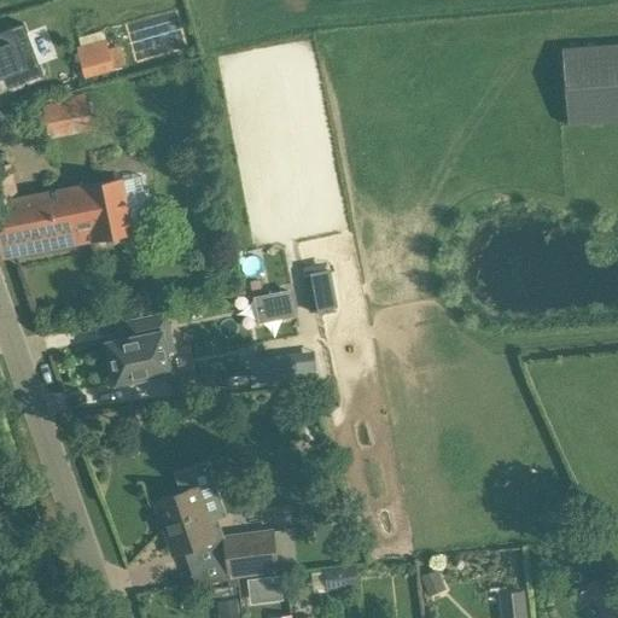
[(0,89),(13,85),(7,70),(1,73),(0,69),(0,62),(6,60),(45,51),(39,25),(0,35),(0,89)]
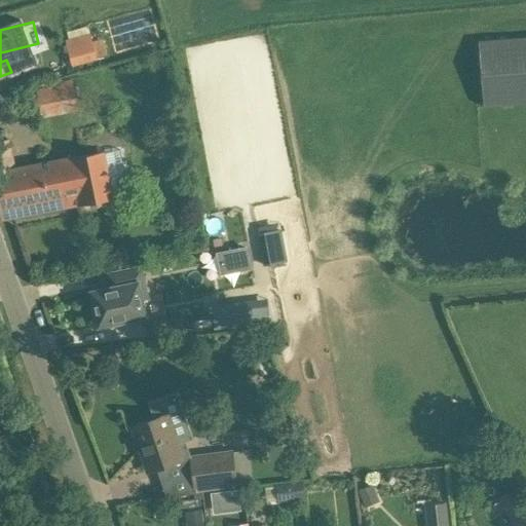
[(90,33),(66,39),(72,63),(97,55),(105,54),(102,45),(104,45),(101,36),(92,38),(90,33)]
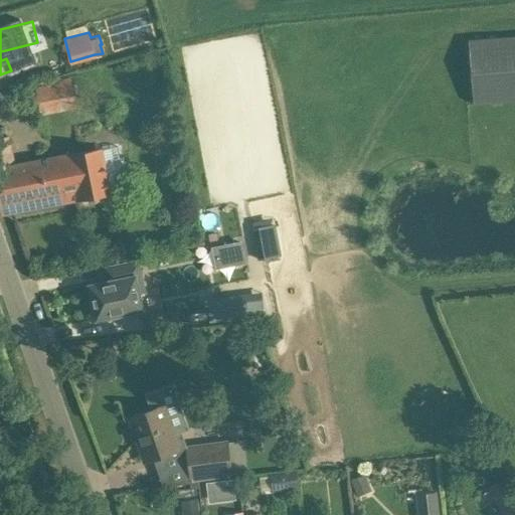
[(514,34),(470,38),(475,102),(514,99),(514,34)]
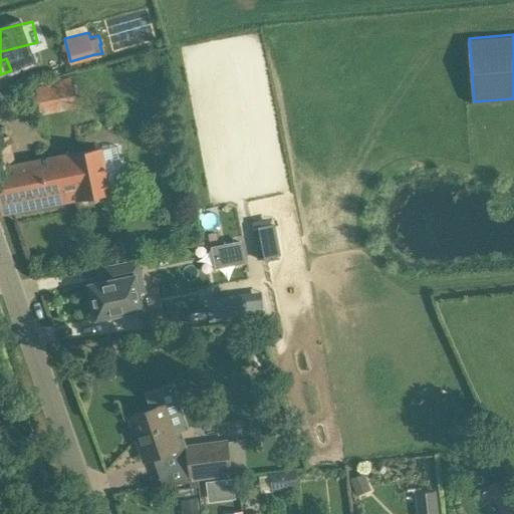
[(72,76),(61,78),(67,109),(78,107),(72,76)]
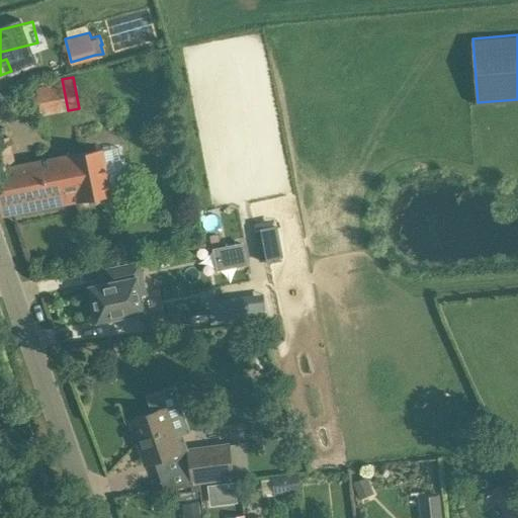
[(0,138),(0,205),(2,217),(111,194),(103,149),(16,167),(10,137),(0,138)]
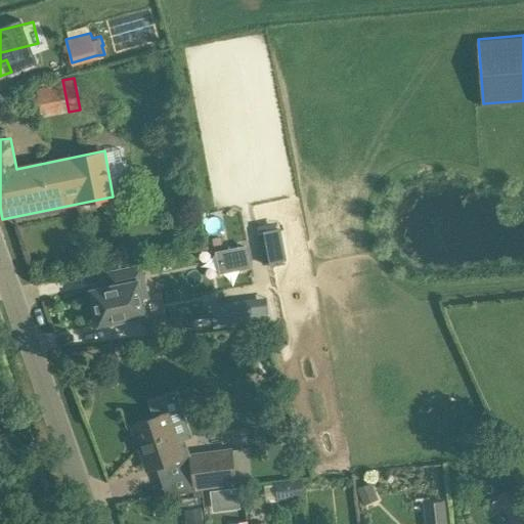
[(251,266),(246,244),(215,251),(220,273),(251,266)]
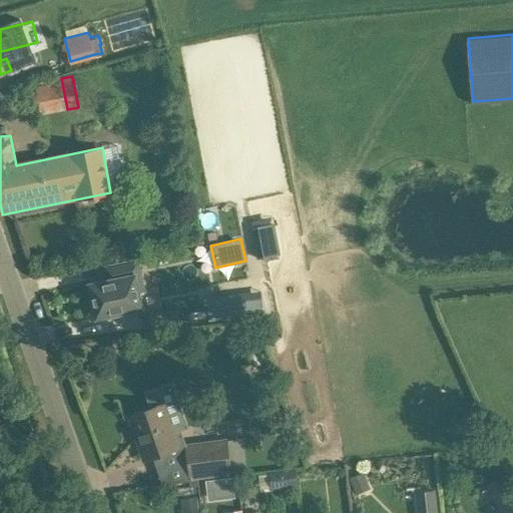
[(279,238),(253,243),(257,257),(281,251),(279,238)]
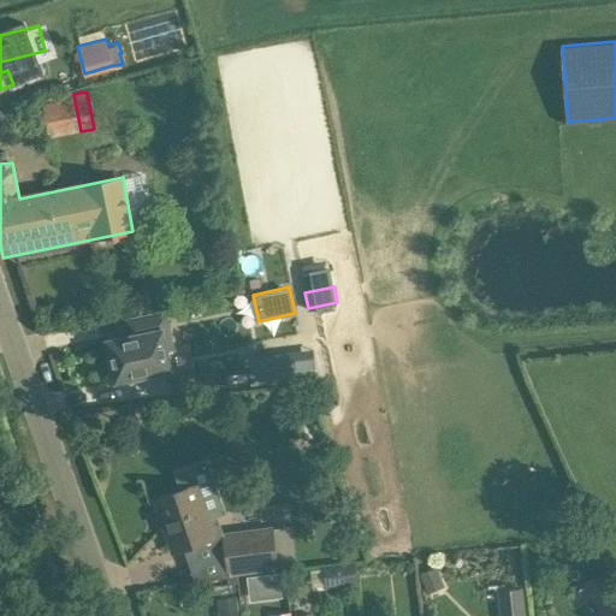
[(130,337),(110,341),(117,380),(131,377),(132,380),(153,377),(152,373),(170,368),(166,349),(173,348),(166,312),(126,320),(130,337)]
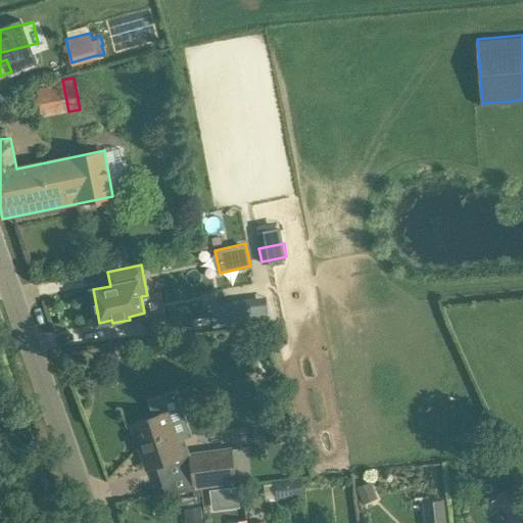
[(132,424),(139,445),(144,443),(152,467),(182,457),(177,440),(192,435),(176,389),(147,399),(153,417),(132,424)]
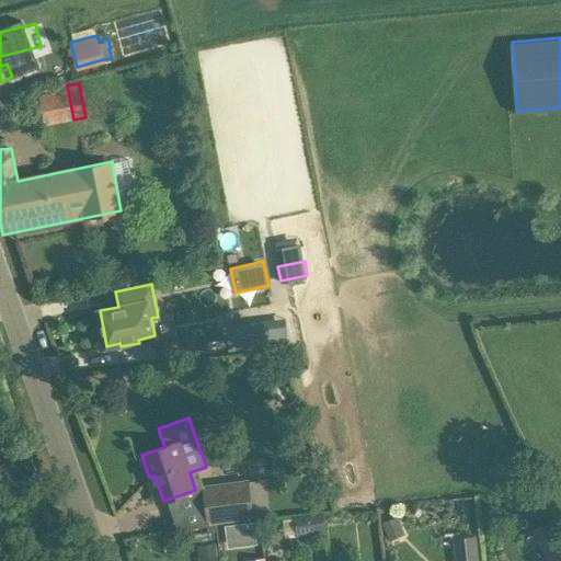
[(209,522),(216,522),(255,517),(250,479),(203,483),(207,522),(209,522)]
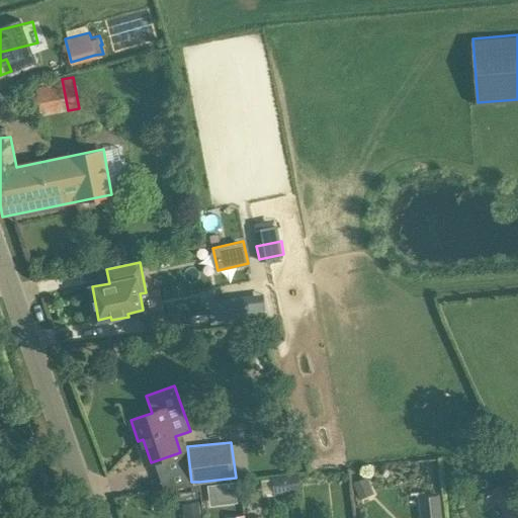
[(299,475),(272,477),(273,491),(300,489),(299,475)]
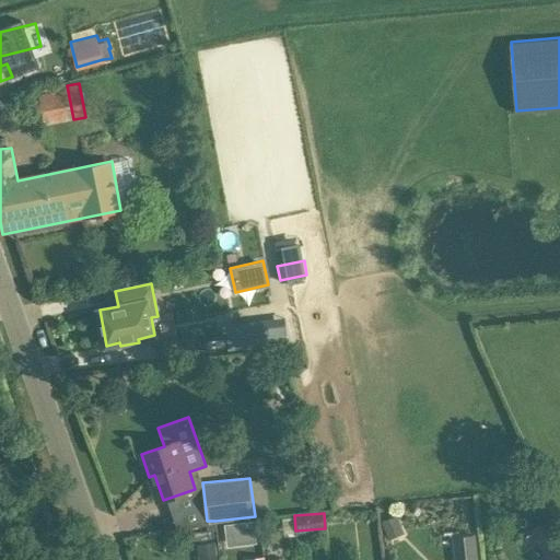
[(382,522),(389,540),(406,534),(398,515),(382,522)]
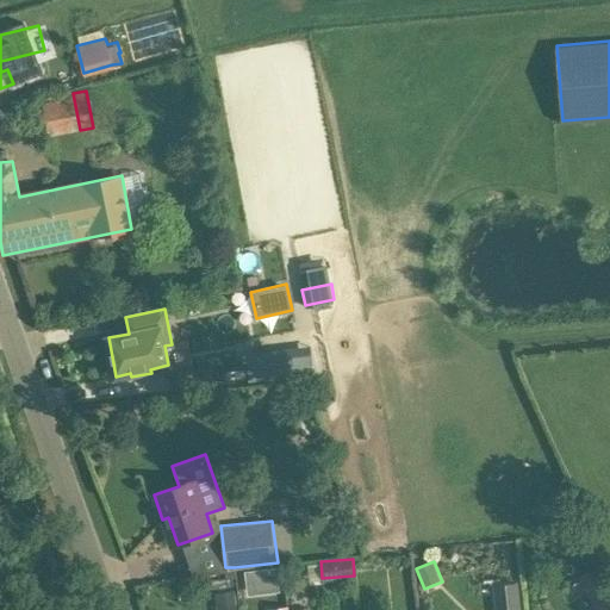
[(277,567),(250,571),(254,593),(280,591),(277,567)]
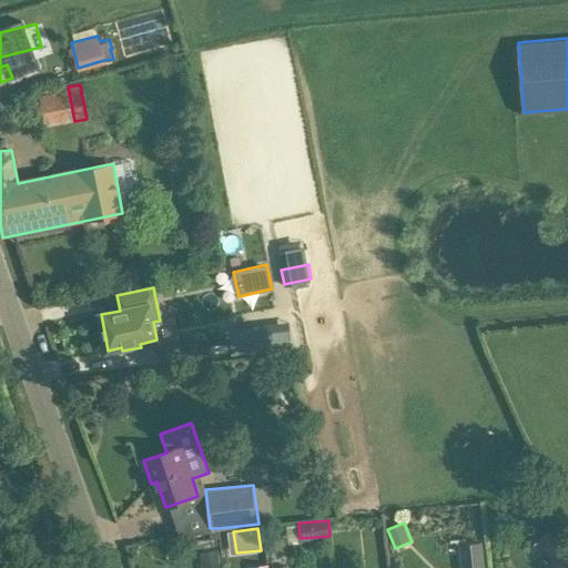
[(540,536),(556,567),(564,567),(567,566),(567,548),(558,528),(540,536)]
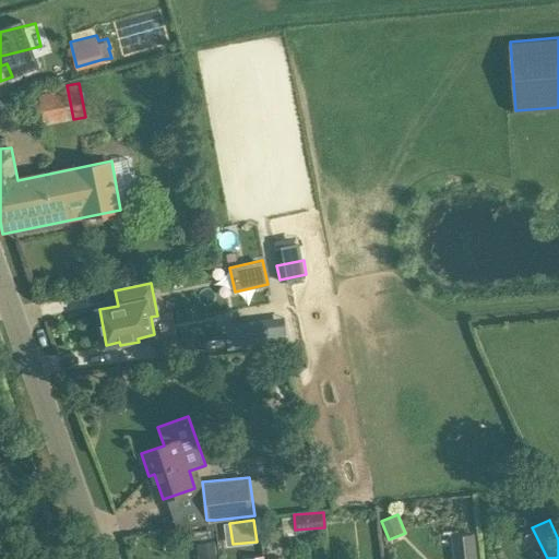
[(216,532),(215,522),(209,522),(209,524),(205,524),(206,531),(210,531),(210,527),(215,527),(215,532),(216,532)]
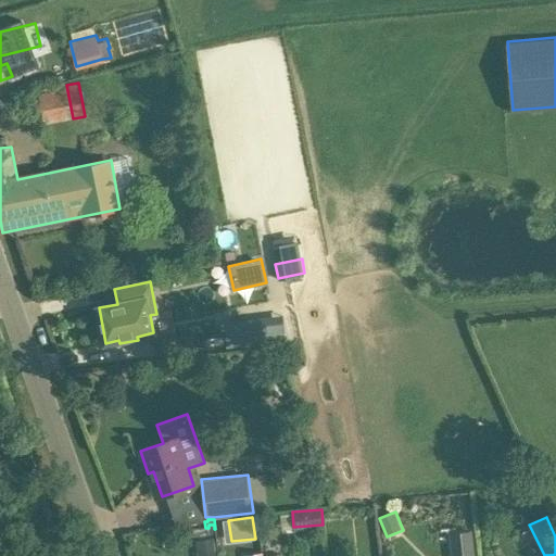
[(450,532),(453,555),(477,555),(475,530),(450,532)]
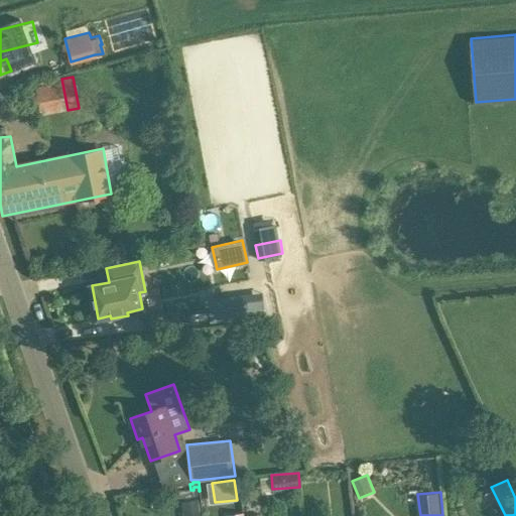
[(182,501),(183,515),(199,515),(202,515),(200,499),(182,501)]
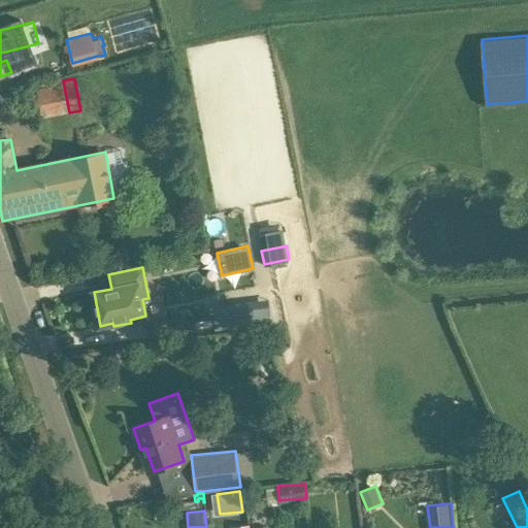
[(251,518),(252,527),(262,526),(261,517),(251,518)]
